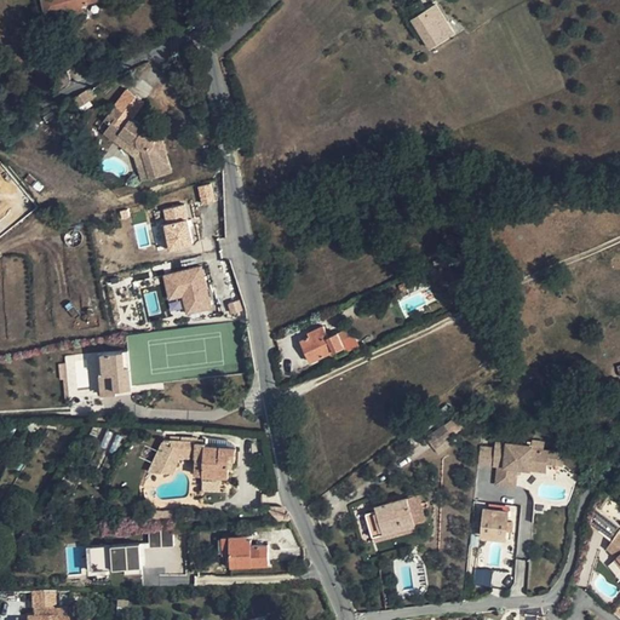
[(42,0),(46,10),(64,6),(64,10),(74,6),(76,13),(85,11),(84,4),(93,1),(93,0),(95,0),(42,0)]
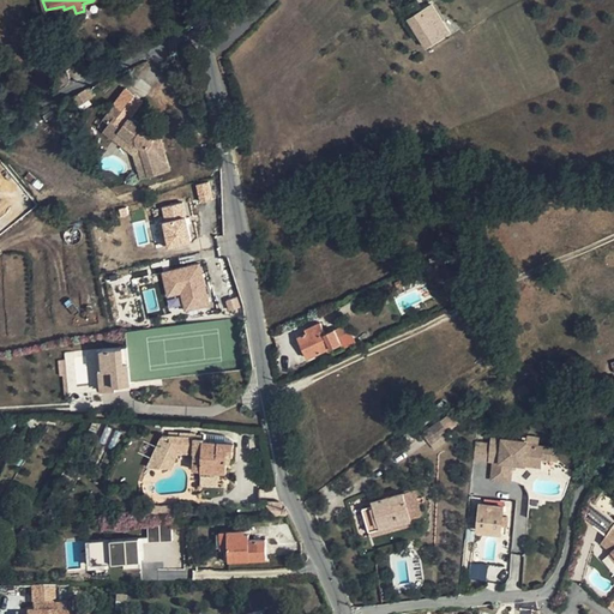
[(450,32),(432,5),(409,19),(426,47),(450,32)]
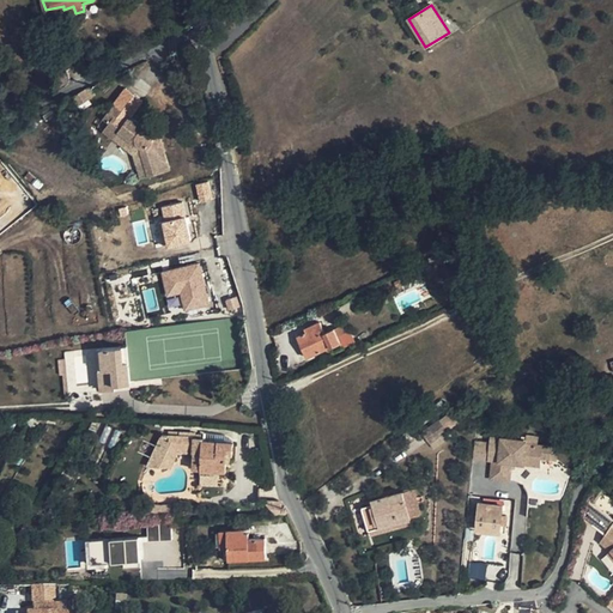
[(86,89),(74,97),(79,105),(91,98),(86,89)]
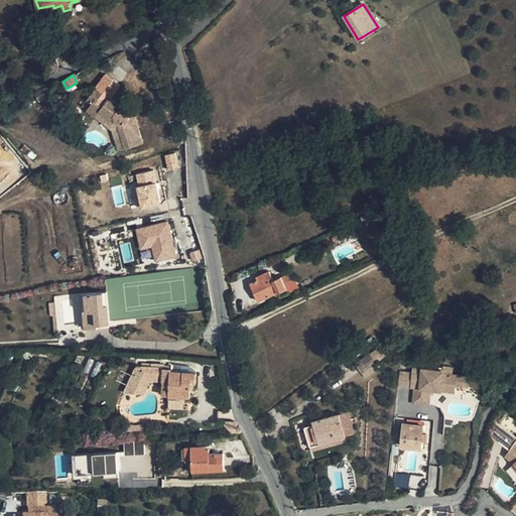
[(87,110),(96,117),(101,111),(119,125),(126,148),(143,143),(136,117),(110,98),(120,85),(106,75),(88,100),(93,104),(87,110)]
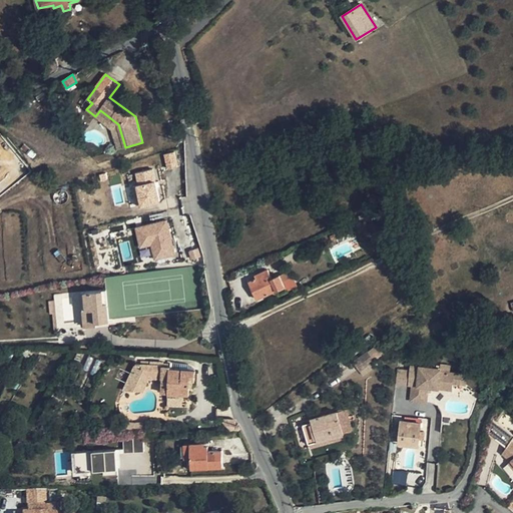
[(118,149),(125,147),(118,124),(100,110),(95,116),(111,128),(118,149)]
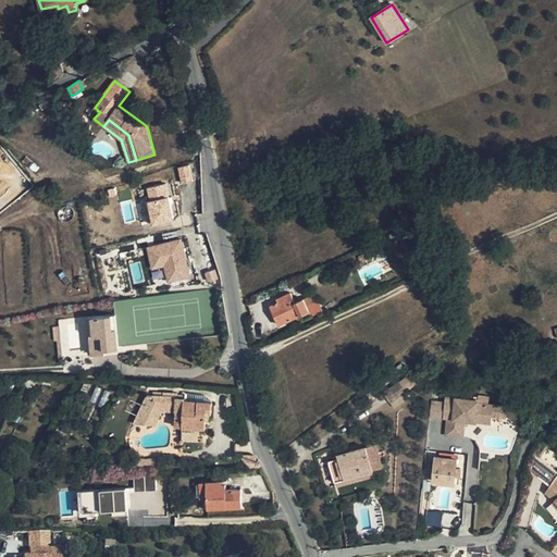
[(183,183),(194,180),(189,168),(178,171),(183,183)]
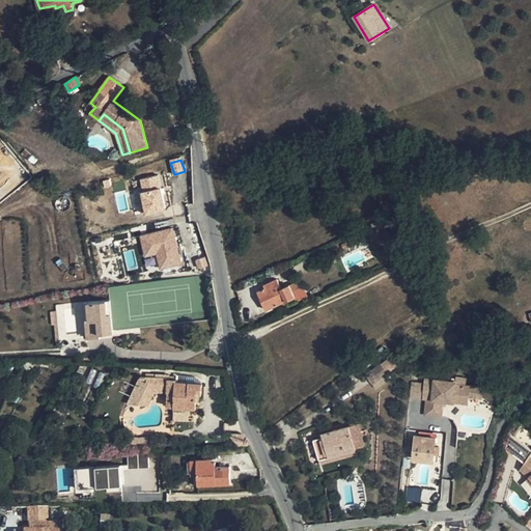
[(143,214),(164,212),(161,175),(140,177),(143,214)]
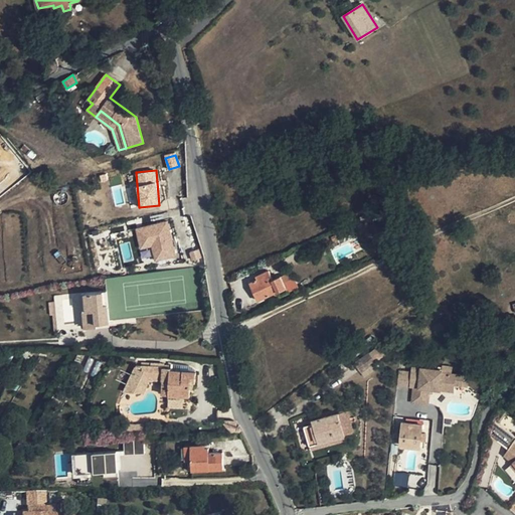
[(135,227),(139,250),(151,247),(154,263),(176,259),(169,221),(135,227)]
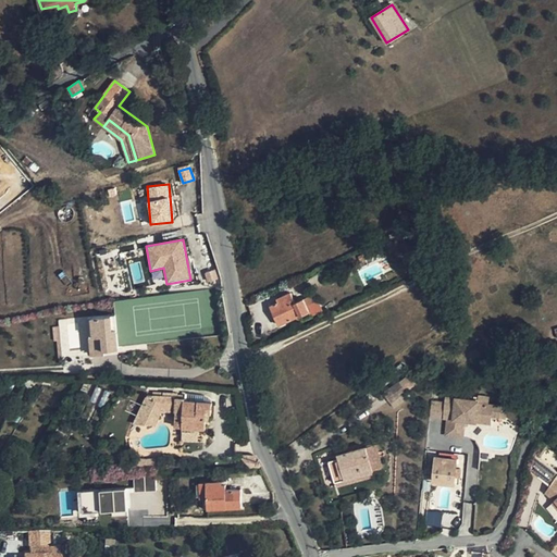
[(310,310),(305,298),(296,302),(292,292),(277,298),(280,301),(271,305),(280,324),(300,314),(302,319),(312,314),(310,310)]
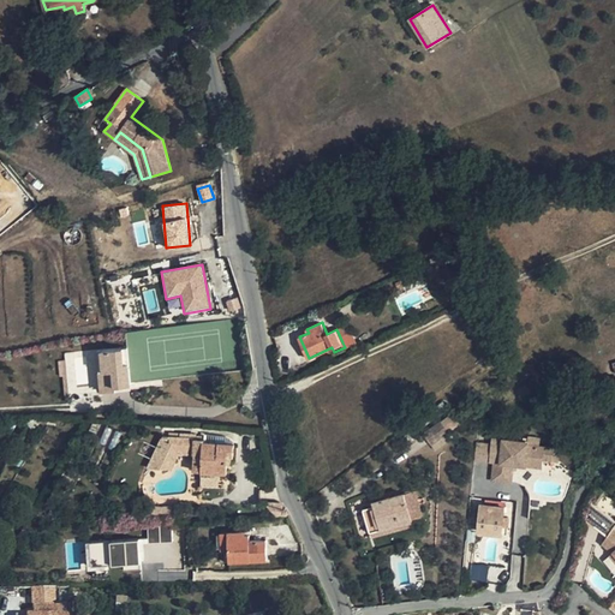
[(336,329),(342,342),(350,339),(344,326),(336,329)]
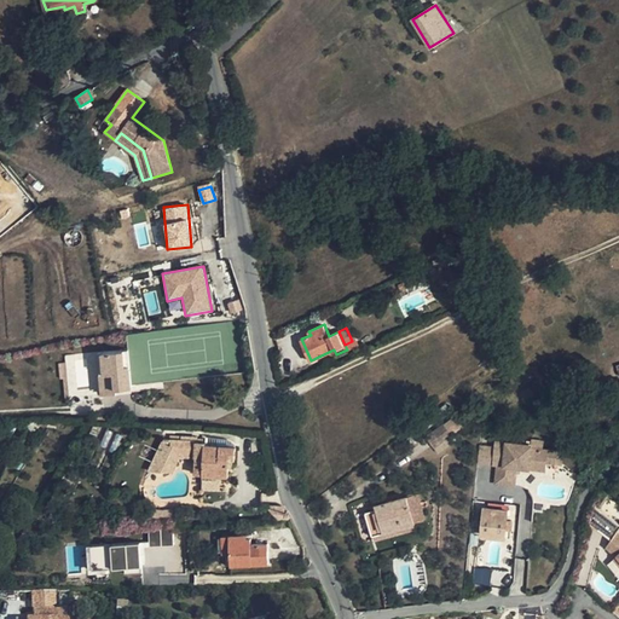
[(128,389),(123,352),(94,354),(98,392),(128,389)]
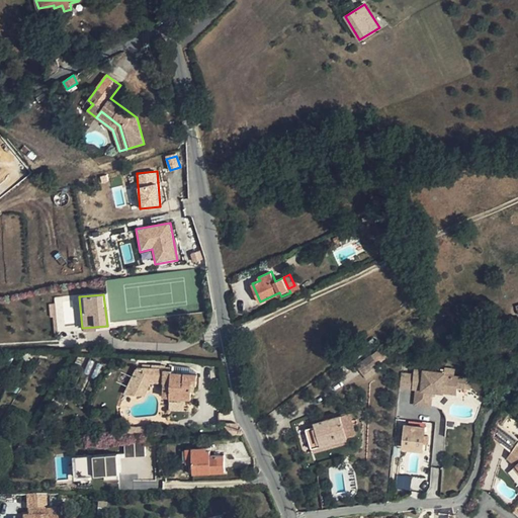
[(67,296),(55,297),(56,308),(57,315),(69,314),(67,296)]
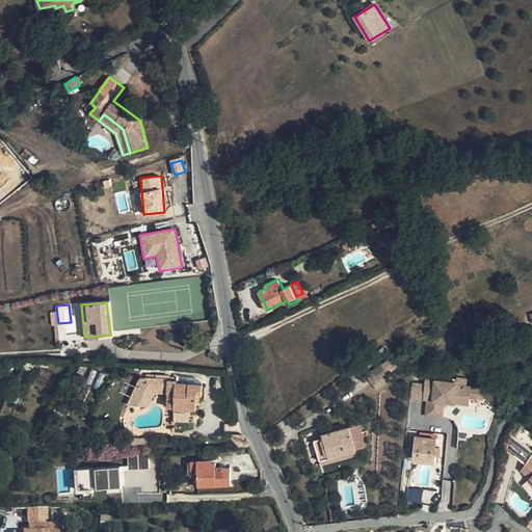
[(381,364),(389,374),(398,367),(391,357),(381,364)]
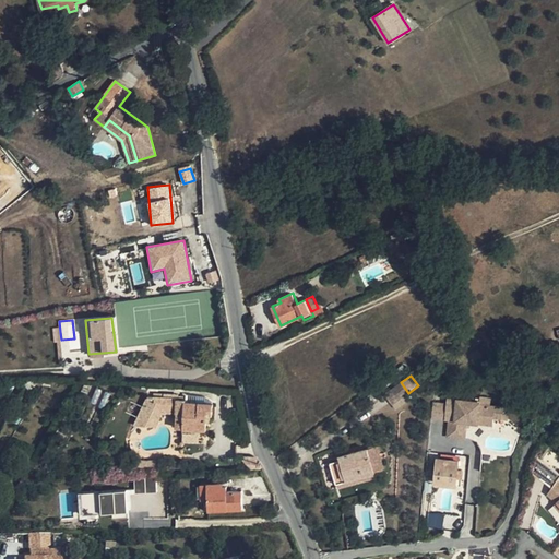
[(408,393),(401,382),(385,394),(393,404),(408,393)]
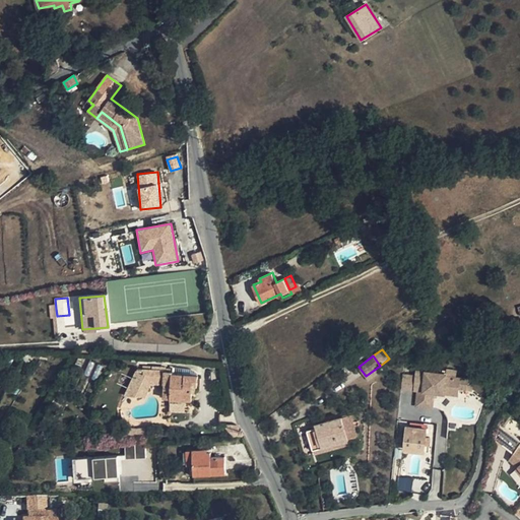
[(166,386),(166,392),(171,392),(171,398),(170,412),(186,412),(186,399),(192,400),(193,390),(193,384),(196,385),(198,385),(198,376),(173,374),(173,371),(143,369),(143,368),(138,368),(138,369),(137,369),(125,395),(144,396),(151,383),(166,384),(166,386)]
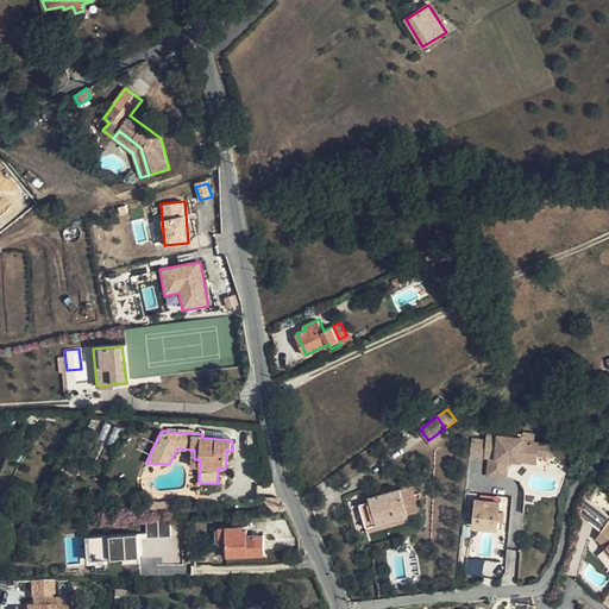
[(476,440),(473,458),(489,459),(487,477),(507,479),(508,468),(508,462),(512,462),(537,464),(538,457),(539,445),(523,443),(523,439),(503,438),(495,437),(487,435),(487,441),(476,440)]
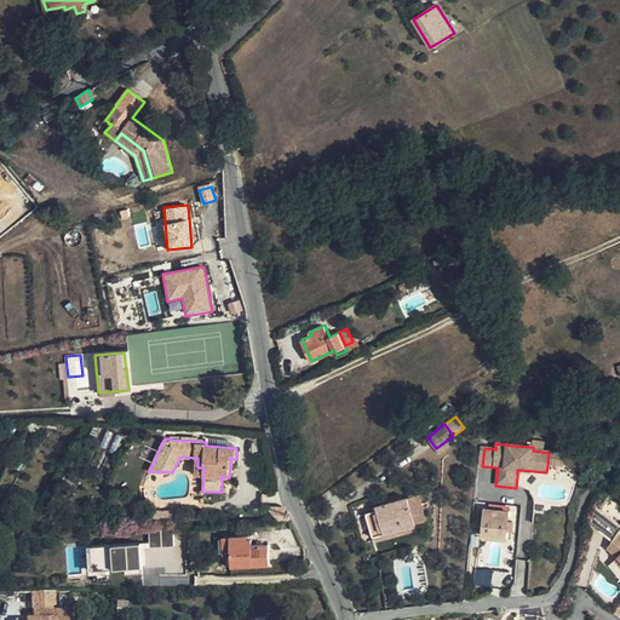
[(564,454),(549,453),(547,465),(563,466),(564,454)]
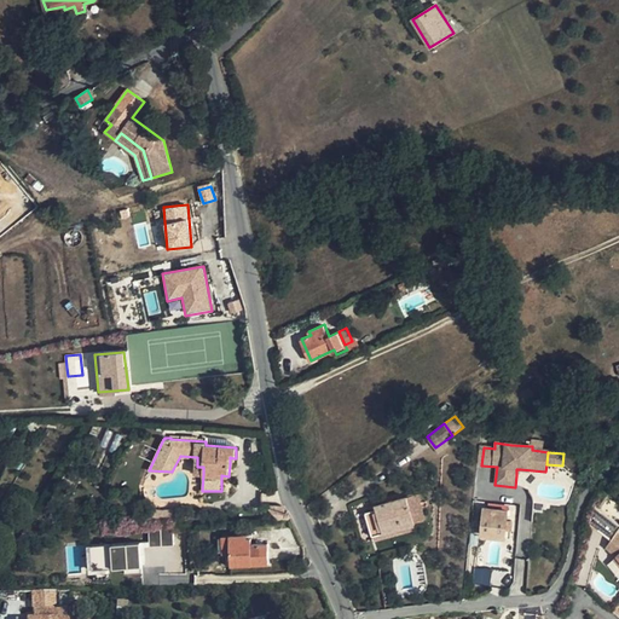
[(417,493),(408,496),(415,520),(426,518),(417,493)]
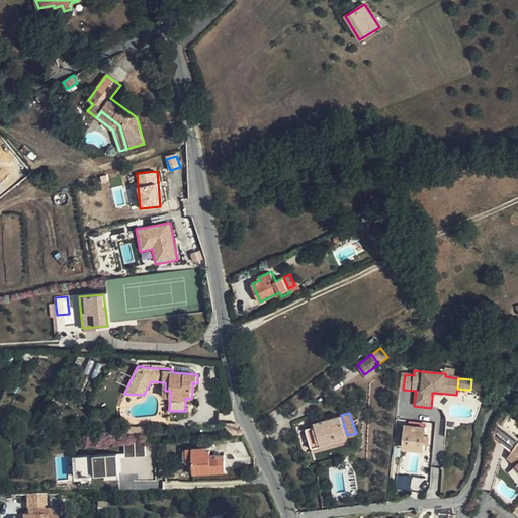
[(315,426),(306,428),(312,448),(348,438),(347,435),(341,415),(315,423),(315,426)]
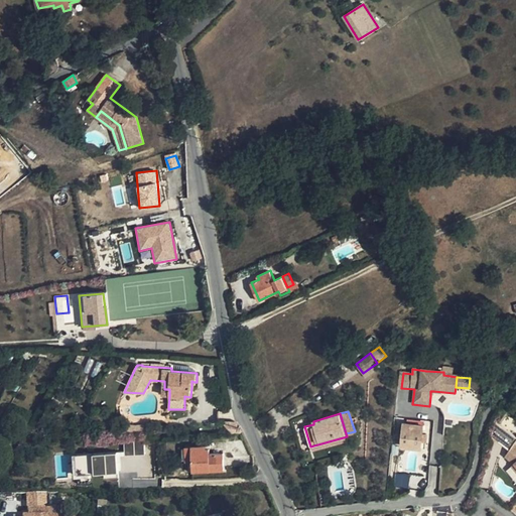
[(515,443),(514,442),(515,439),(515,435),(494,420),(491,436),(504,446),(506,443),(511,447),(509,449),(505,457),(512,465),(514,463),(515,465),(515,443)]
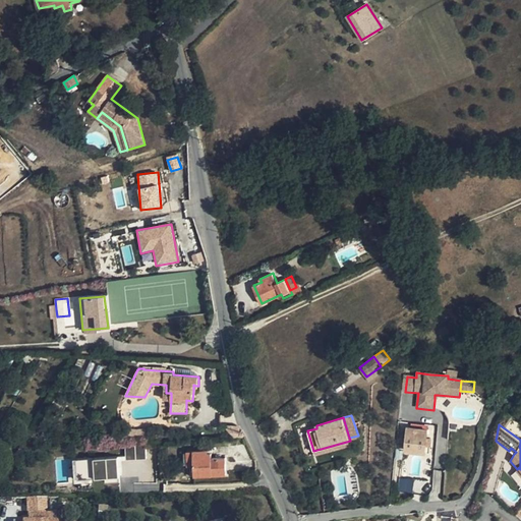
[(408,427),(405,450),(425,452),(427,429),(408,427)]
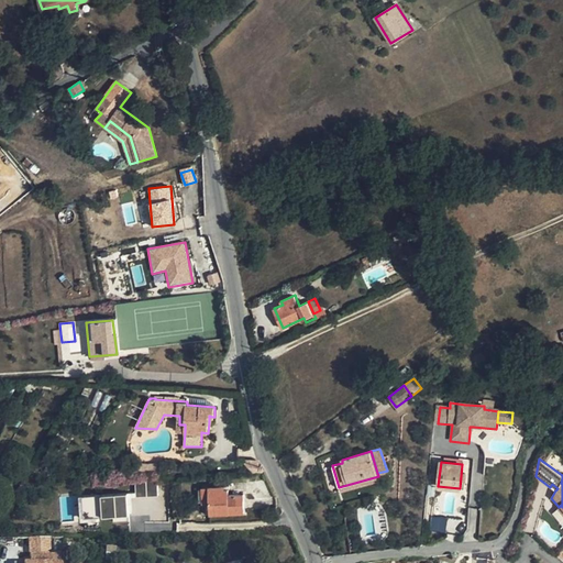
[(159,465),(143,465),(143,475),(148,475),(161,474),(159,465)]
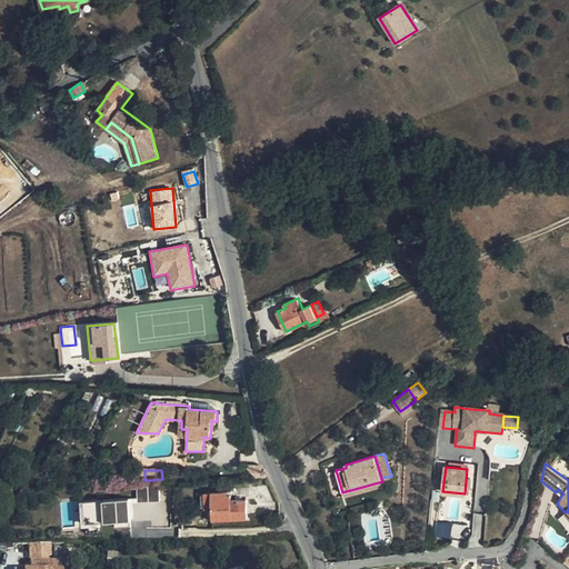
[(161,501),(160,483),(138,485),(139,502),(161,501)]
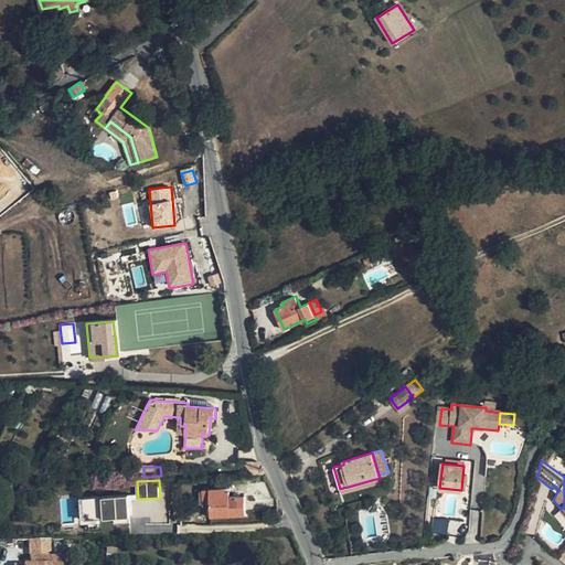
[(230,488),(211,488),(211,504),(212,515),(221,515),(246,514),(245,496),(230,497),(230,488)]
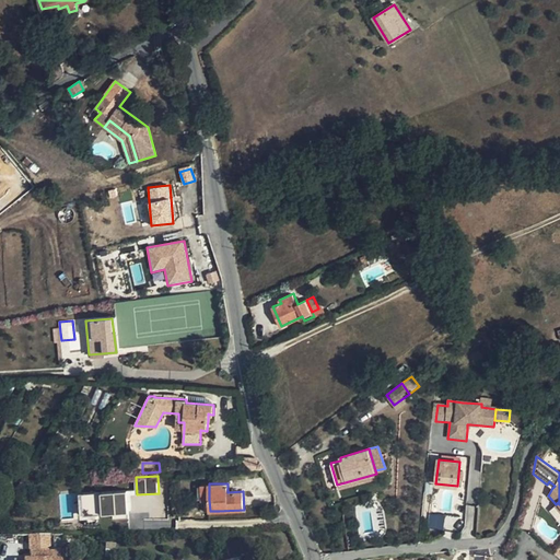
[(129,518),(128,490),(83,492),(84,514),(114,513),(114,518),(129,518)]
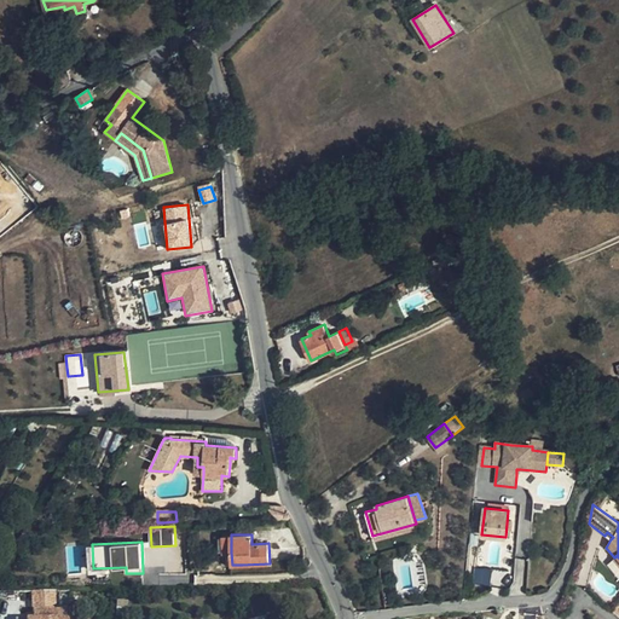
[(232,565),(231,553),(223,554),(225,555),(226,571),(243,571),(242,565),(232,565)]
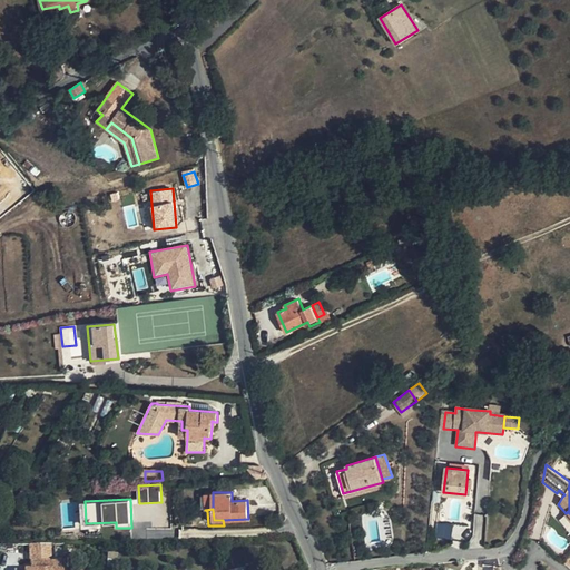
[(569,521),(564,516),(559,521),(569,533),(569,532),(569,521)]
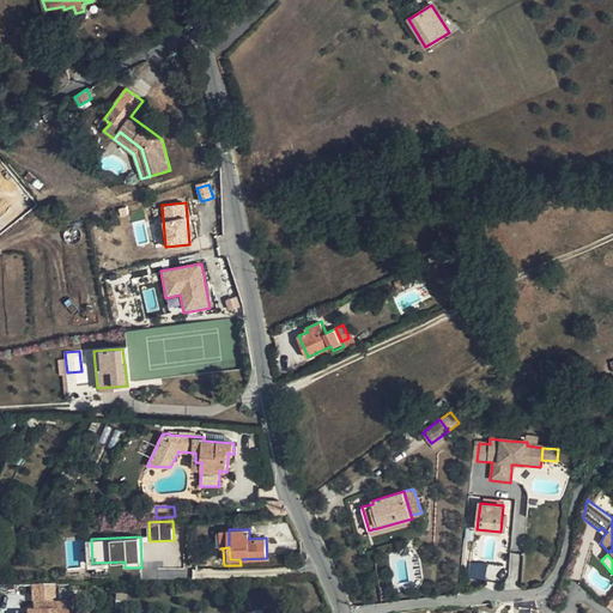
[(468,564),(469,578),(485,577),(485,563),(468,564)]
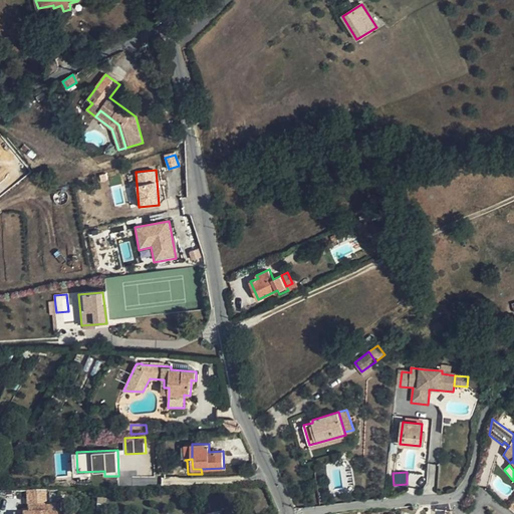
[(49,491),(32,491),(33,507),(38,507),(37,513),(62,513),(62,506),(46,507),(46,503),(49,504),(49,491)]
